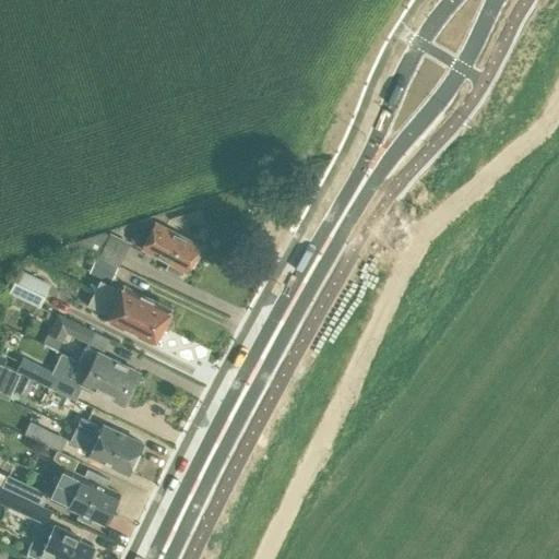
[(183,269),(187,271),(200,245),(155,222),(142,248),(169,261),(165,269),(177,275),(181,273),(183,269)]
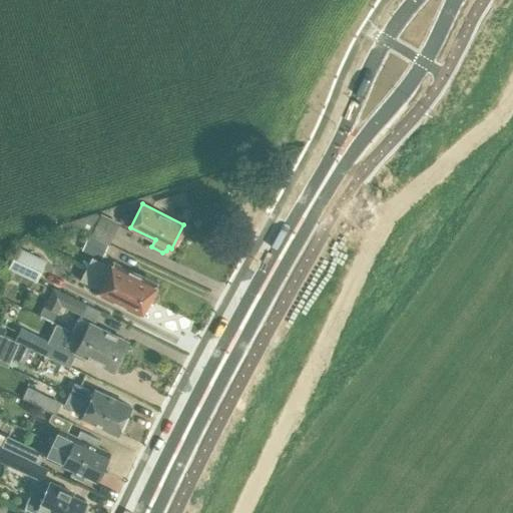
[(100,213),(90,234),(109,243),(119,223),(100,213)]
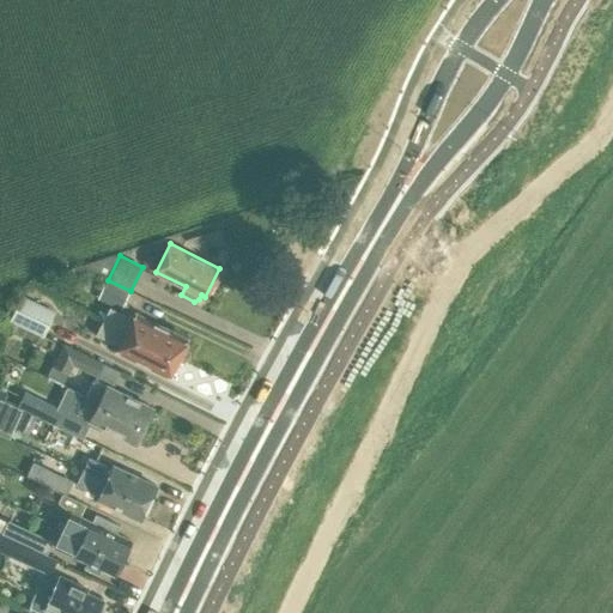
[(131,291),(108,280),(107,281),(105,280),(97,299),(121,309),(129,292),(131,291)]
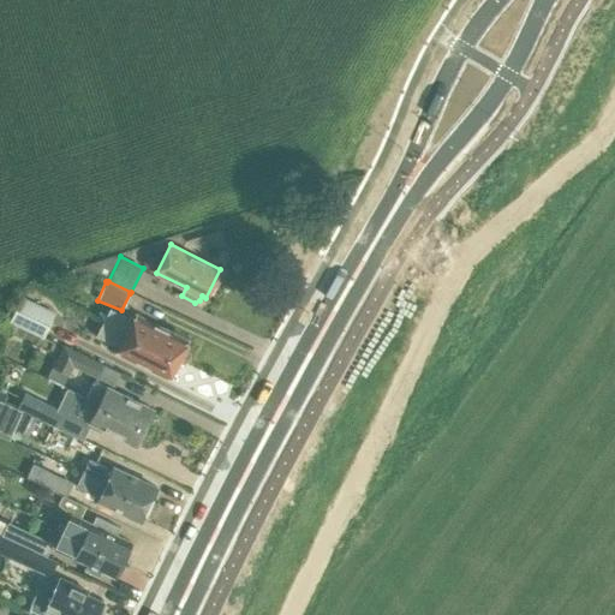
[(42,338),(52,317),(21,302),(11,323),(42,338)]
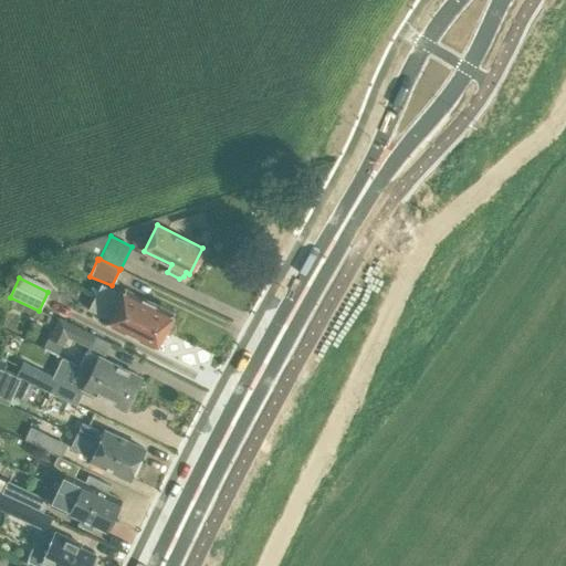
[(125,287),(122,294),(101,283),(98,289),(91,285),(88,292),(95,295),(164,328),(173,311),(125,287)]
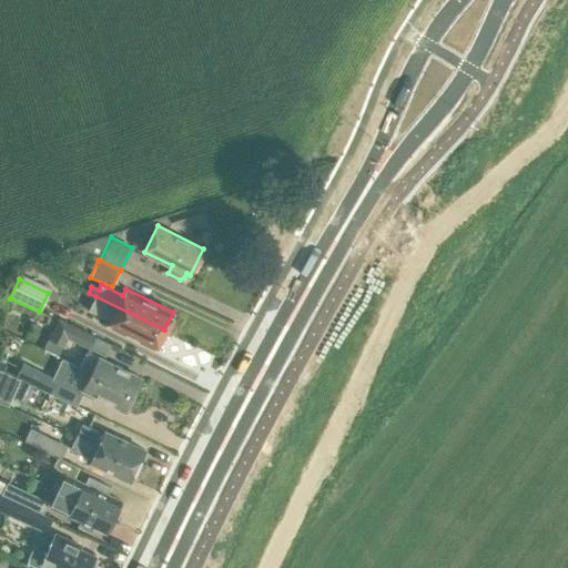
[(164,330),(95,296),(89,310),(110,321),(108,324),(155,347),(164,330)]
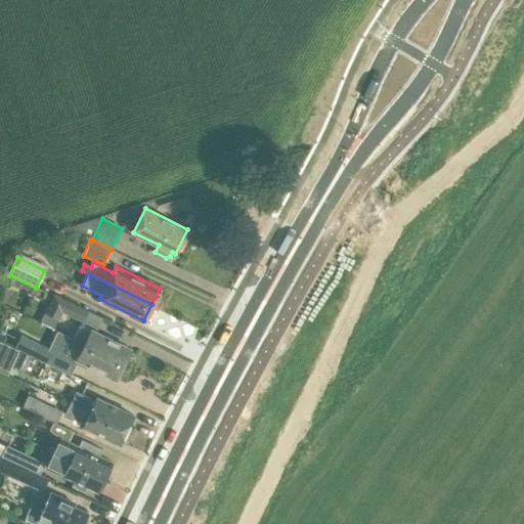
[(83,322),(88,310),(53,294),(45,313),(58,320),(62,312),(83,322)]
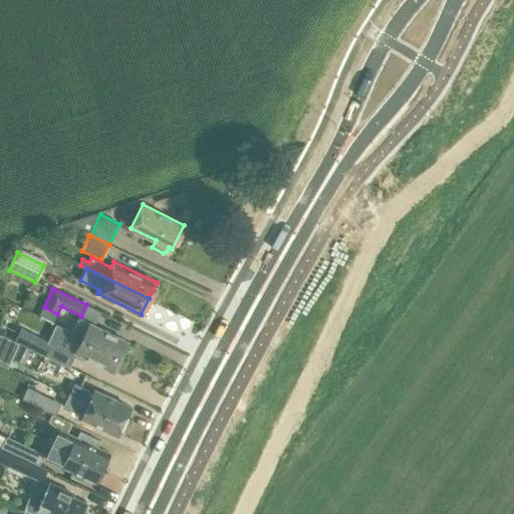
[(83,337),(120,355),(127,340),(90,322),(89,323),(78,318),(72,331),(83,337)]
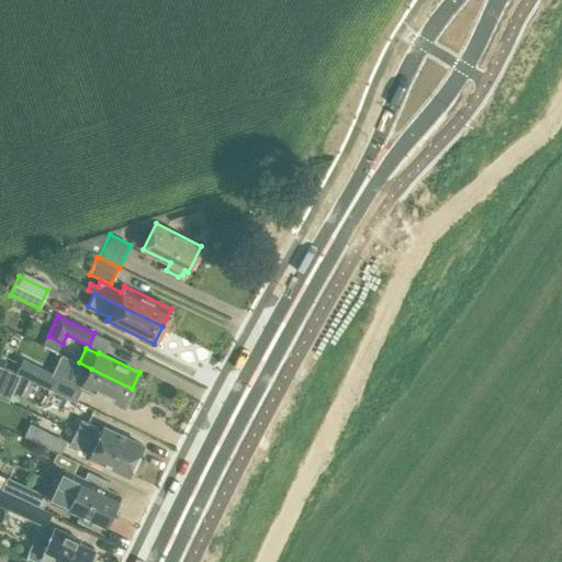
[(47,389),(51,391),(58,377),(22,359),(15,373),(47,389)]
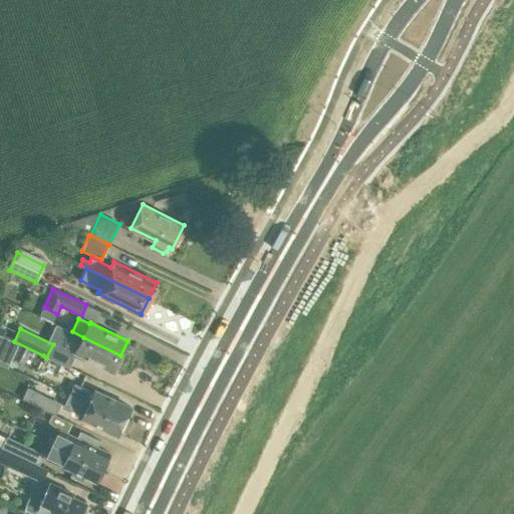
[(83,337),(72,331),(64,346),(112,370),(120,355),(83,337)]
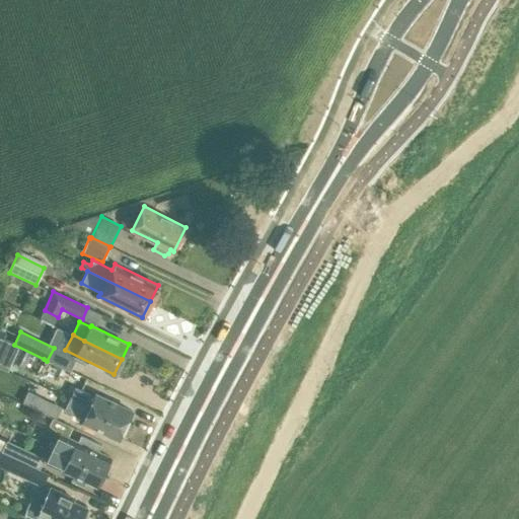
[(0,338),(0,351),(10,356),(14,345),(0,338)]
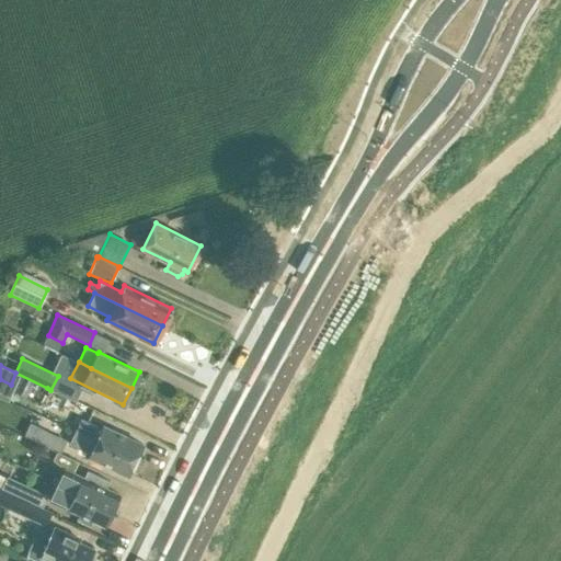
[(104,424),(102,427),(91,423),(81,419),(75,431),(136,458),(142,443),(104,424)]
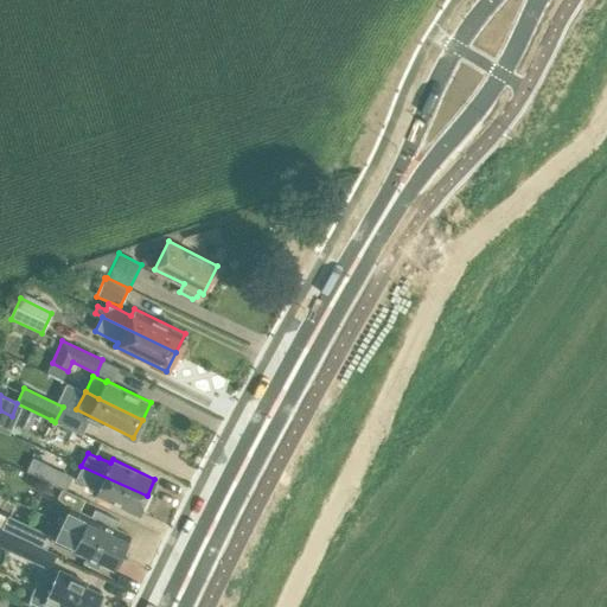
[(51,466),(32,458),(26,471),(44,479),(51,466)]
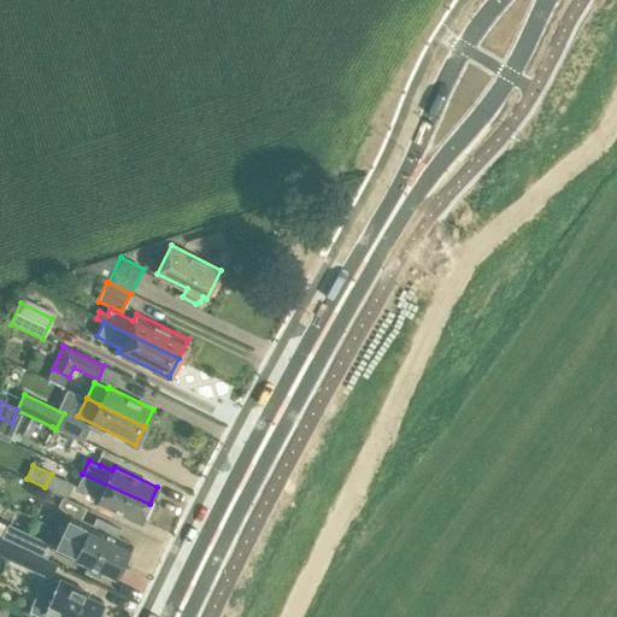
[(0,492),(6,494),(10,470),(0,468),(0,492)]
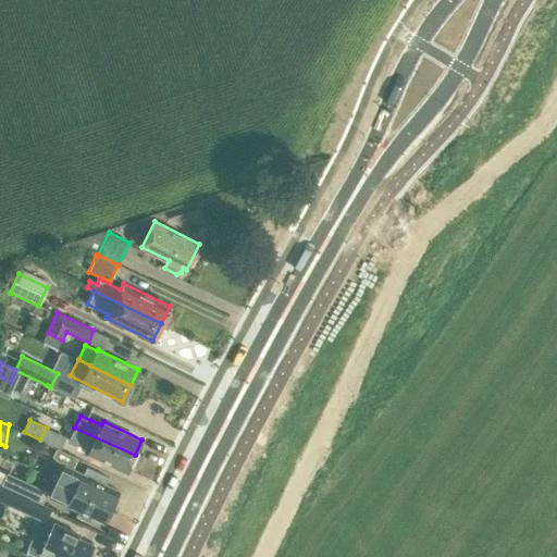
[(135,455),(74,428),(69,441),(77,445),(89,450),(88,453),(127,471),(135,455)]
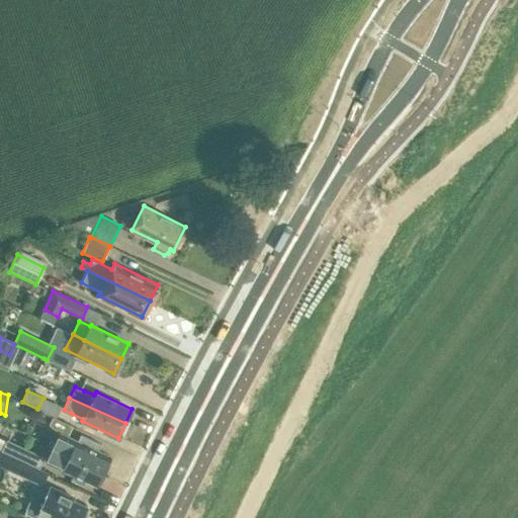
[(54,447),(103,470),(109,456),(98,451),(101,444),(80,435),(77,441),(60,433),(54,447)]
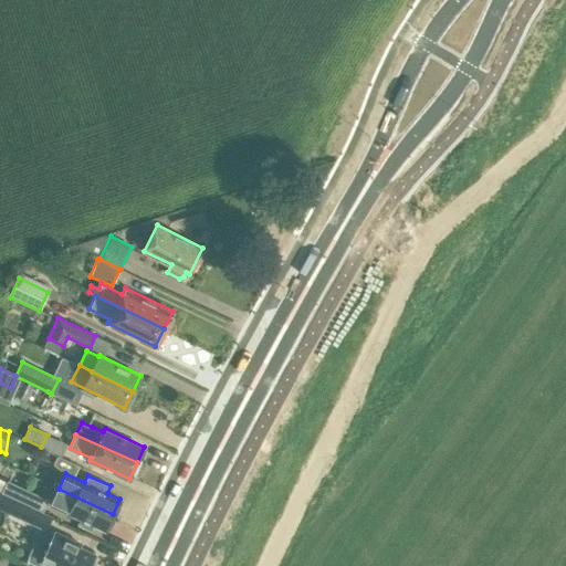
[(40,511),(44,503),(46,499),(16,485),(10,496),(40,511)]
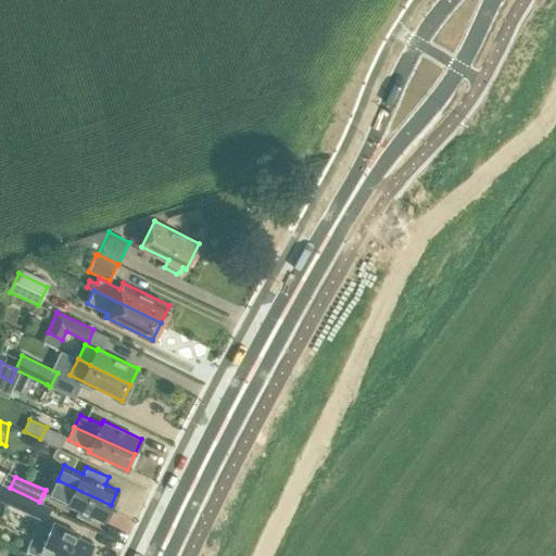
[(111,505),(58,480),(50,496),(79,510),(77,515),(89,521),(91,516),(103,521),(111,505)]
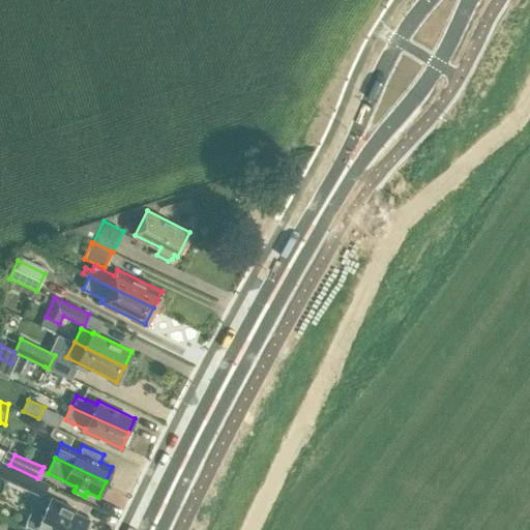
[(42,497),(49,484),(20,471),(13,483),(42,497)]
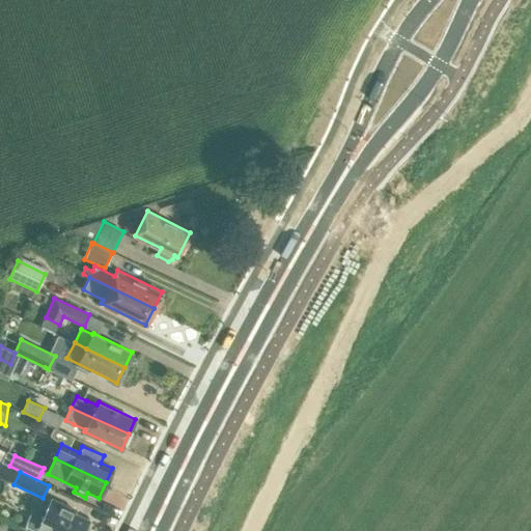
[(52,499),(39,526),(50,530),(82,530),(88,519),(73,512),(75,509),(61,503),(52,499)]
